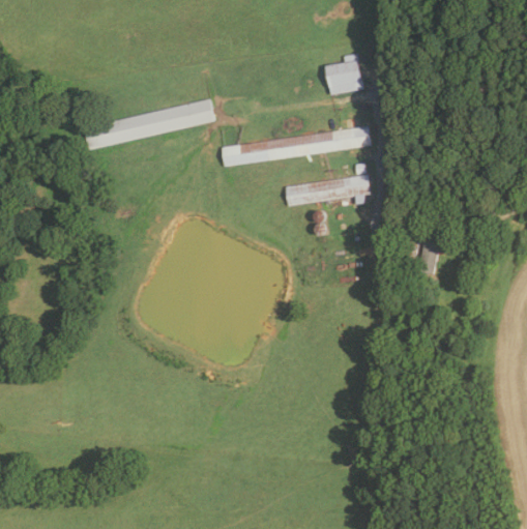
[(330,95),(325,66),(344,63),(343,55),(356,53),(362,90),(330,95)]
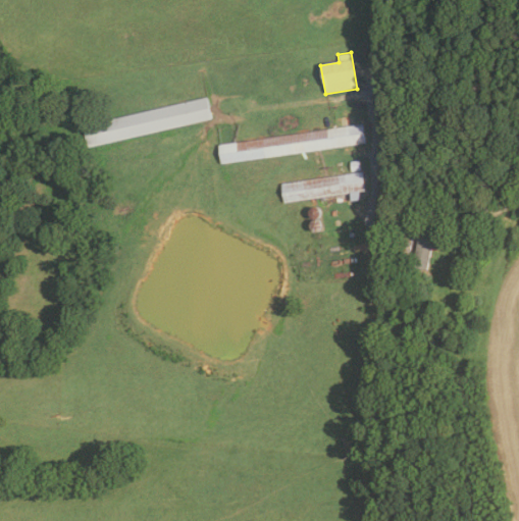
[(87,148),(82,125),(205,97),(210,119),(87,148)]
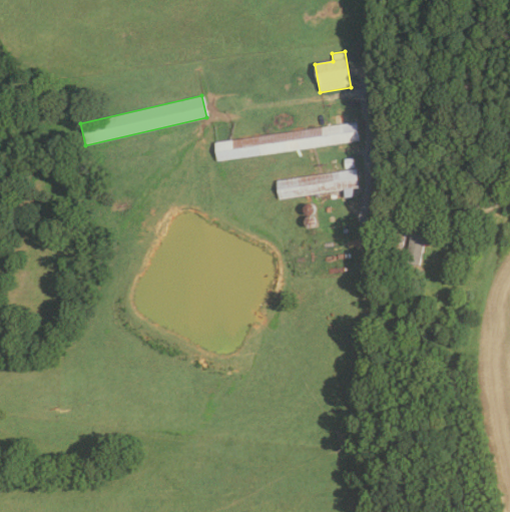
[(216,162),(214,142),(356,122),(358,141),(216,162)]
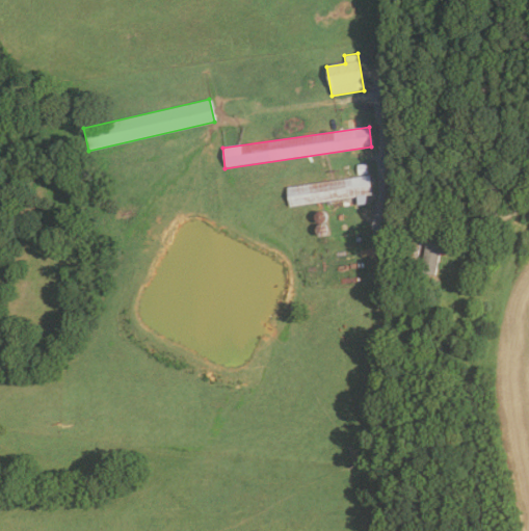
[(365,164),(366,175),(356,176),(355,165),(365,164)]
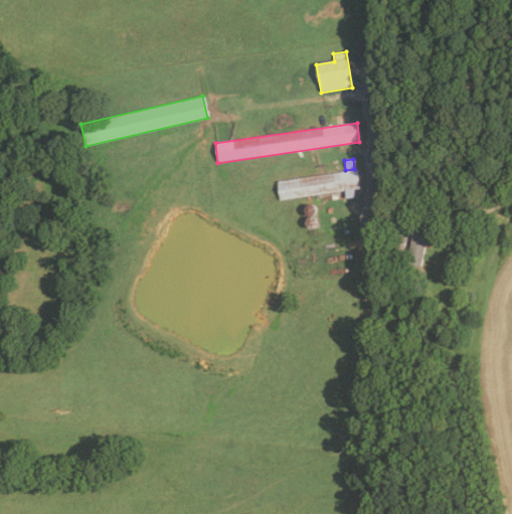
[(280,200),(277,182),(356,170),(359,188),(353,189),(354,198),(346,199),(344,190),(280,200)]
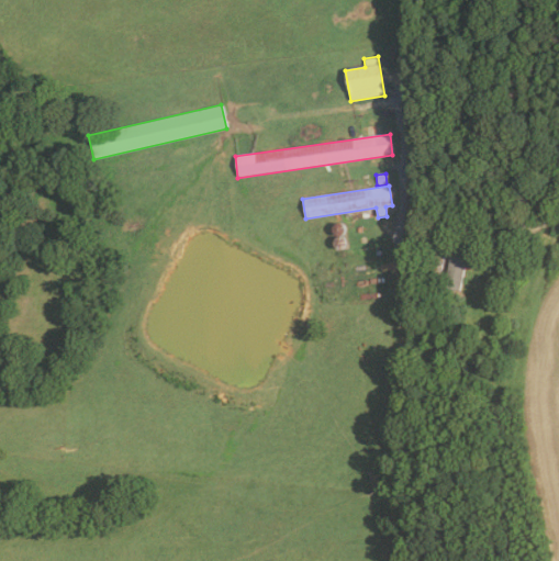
[(433,226),(432,244),(421,244),(422,226),(433,226)]
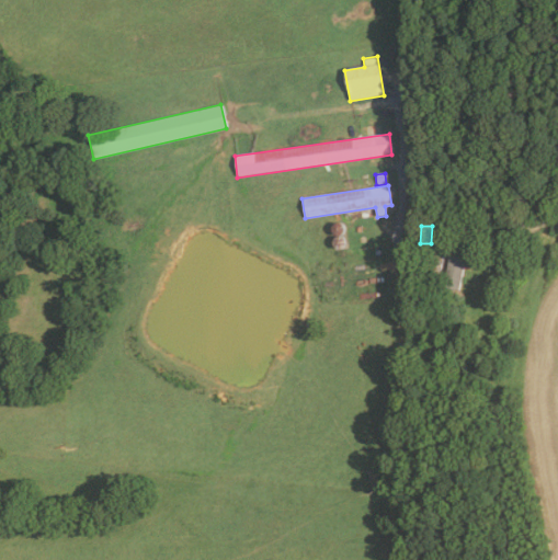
[(458,289),(442,286),(450,249),(466,253),(458,289)]
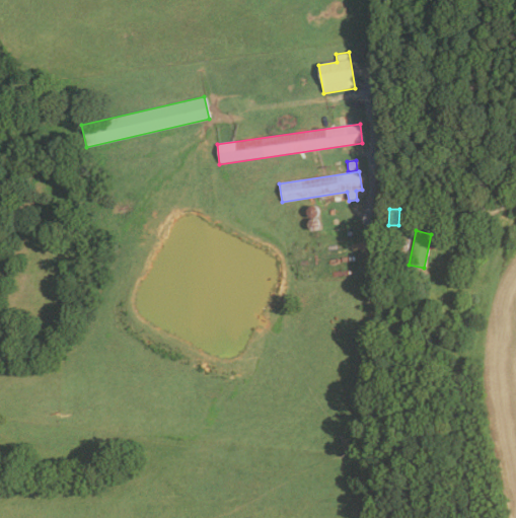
[(429,342),(419,341),(421,331),(430,334),(429,342)]
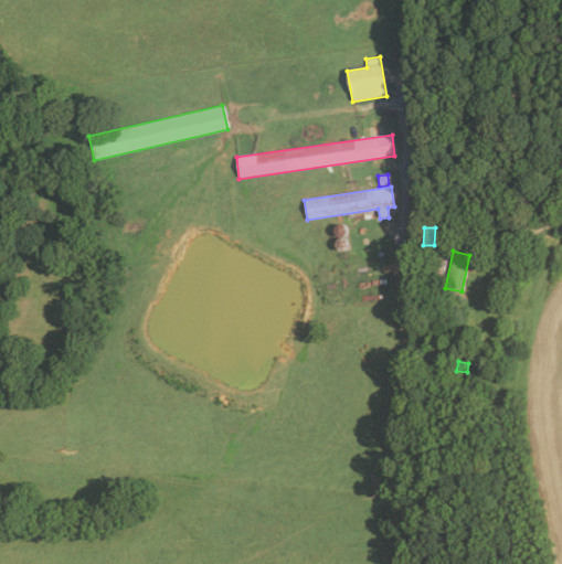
All buildings are outlined.
